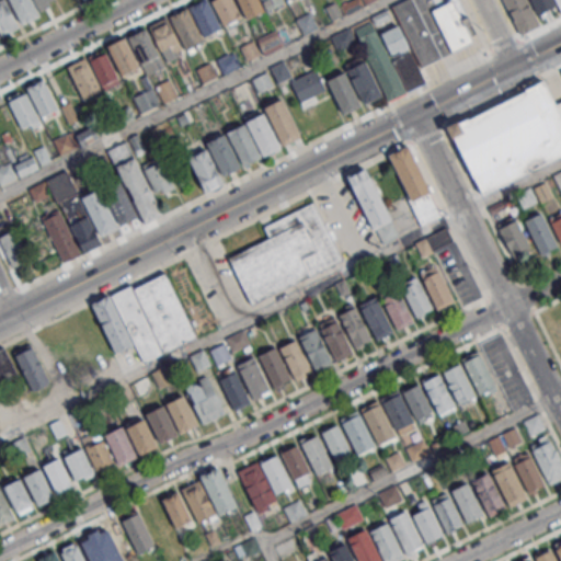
[(0,0),(0,36),(18,29),(4,0),(0,0)]
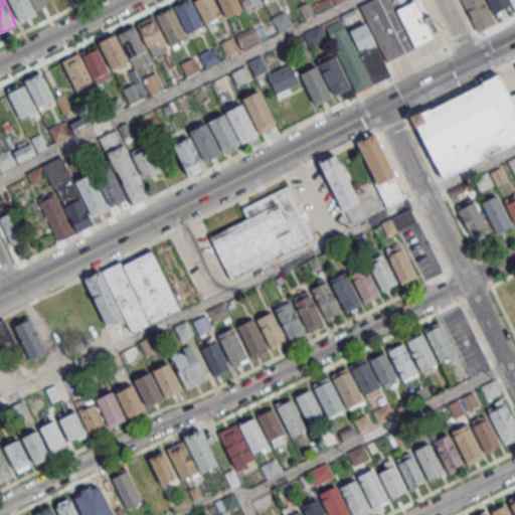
[(9,0),(29,0),(38,17),(22,25),(9,0)]
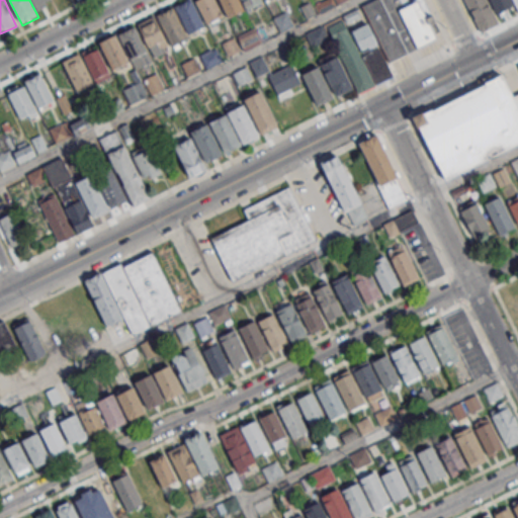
[(193,0),(99,38),(111,69),(132,61),(135,68),(153,61),(152,57),(171,50),(169,46),(188,38),(186,34),(206,26),(205,24),(223,17),(216,0),(193,0)]
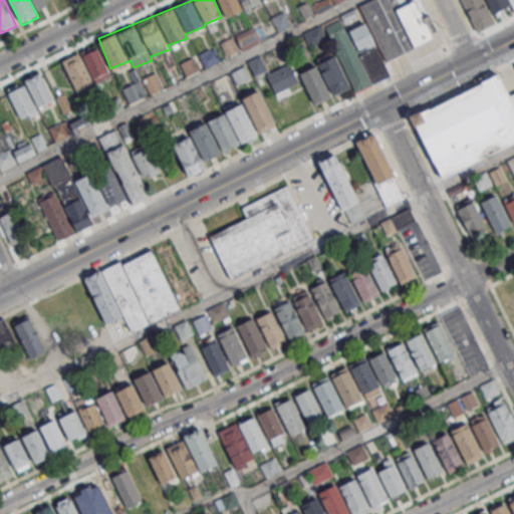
[(218,0),(226,17),(262,1),(261,0),(218,0)]
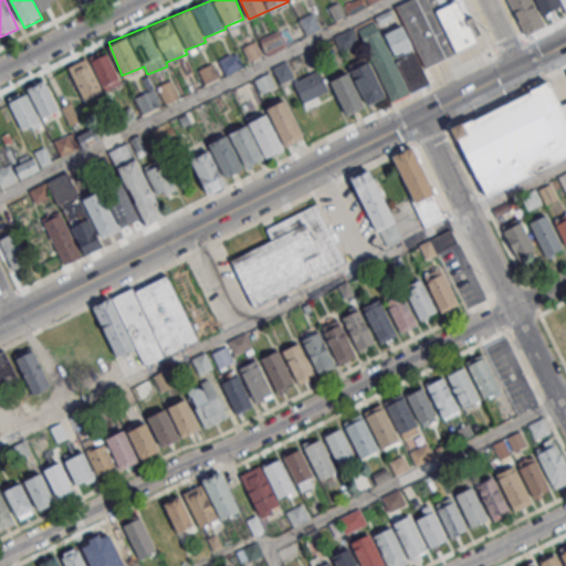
[(395,6),(405,0),(463,0),(480,32),(474,35),(478,41),(426,67),(395,6)]
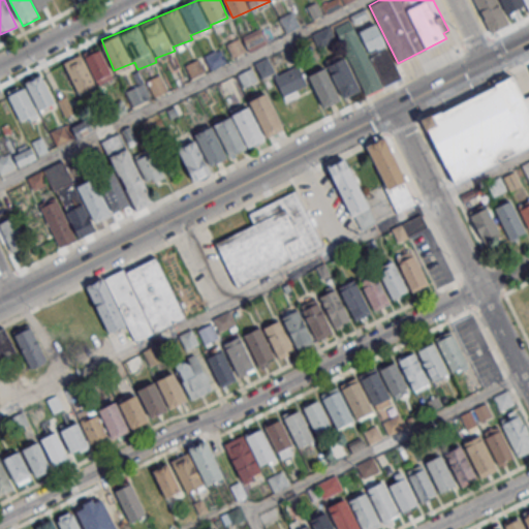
[(473,0),(496,0),(509,24),(491,33),(473,0)]
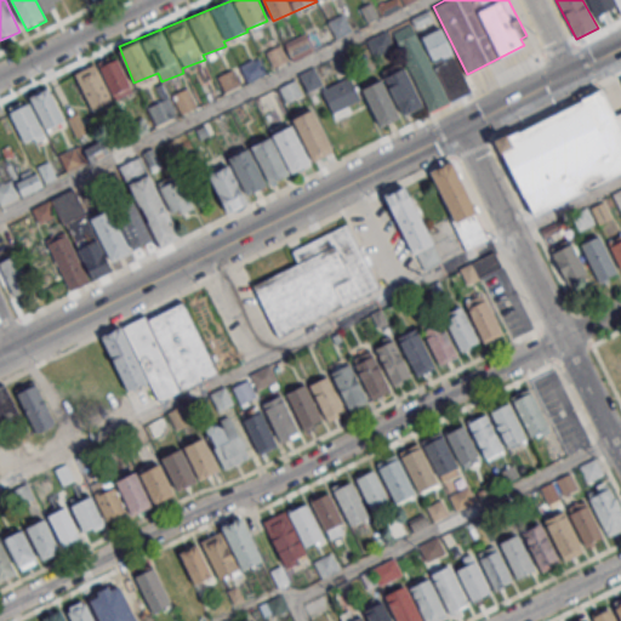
[(588,0),(597,16),(615,6),(611,0),(588,0)]
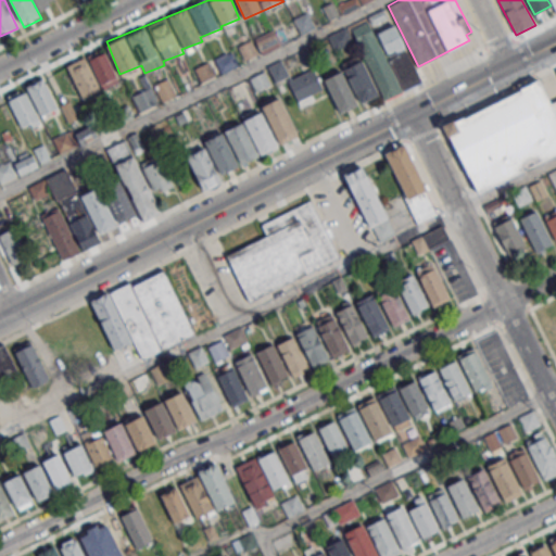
[(323,7),(329,19),(339,14),(332,2),(323,7)]
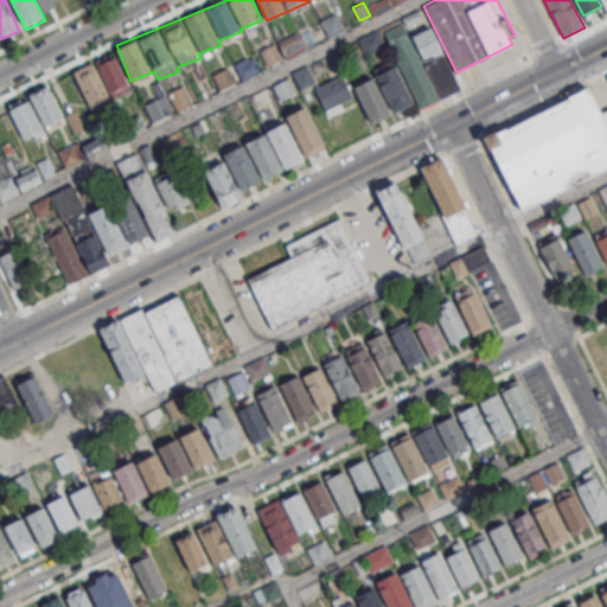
[(403,17),(408,26),(423,18),(419,8),(403,17)]
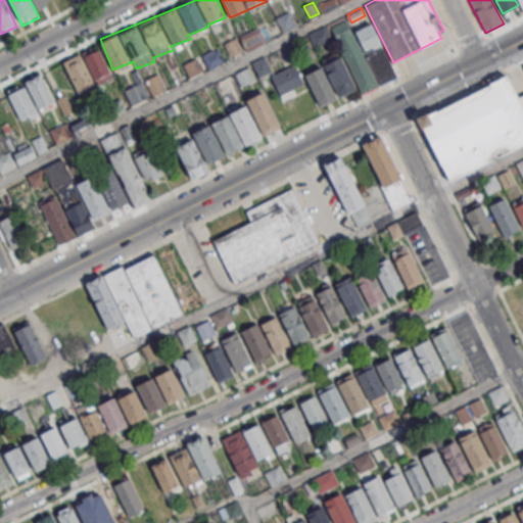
[(296,25),(288,10),(276,18),(284,32),(296,25)]
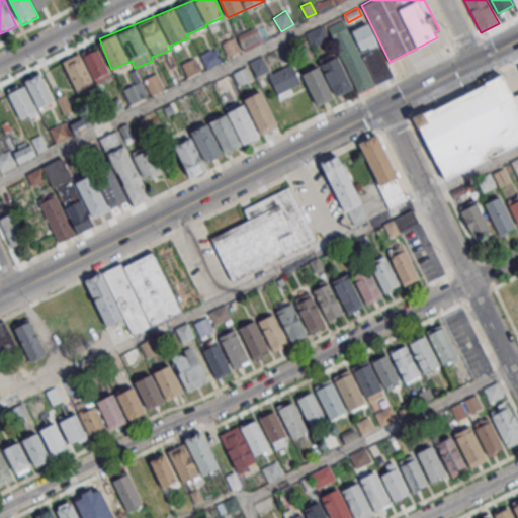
[(326,25),(339,51),(355,42),(342,17),(326,25)]
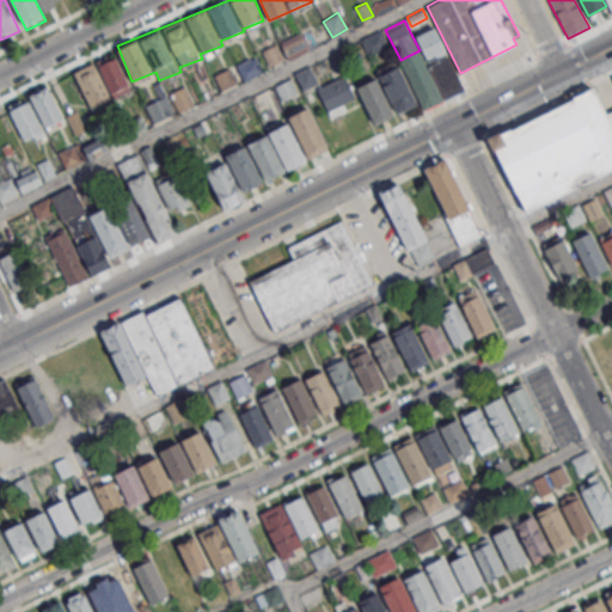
[(415,36),(428,61),(446,53),(434,26),(415,36)]
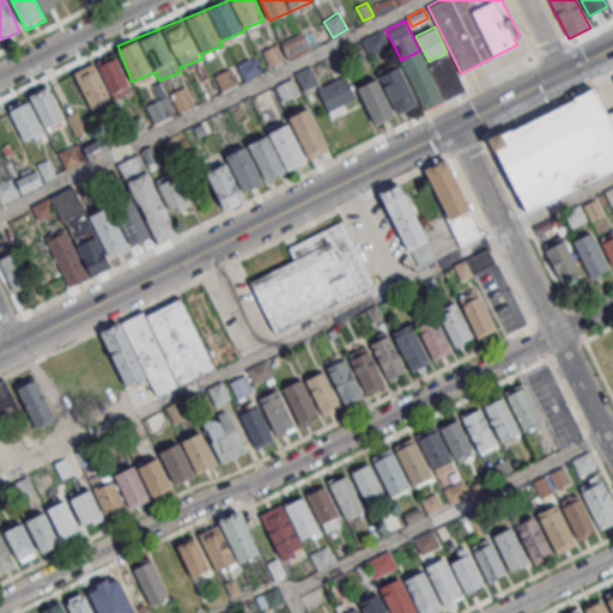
[(362,40),(370,56),(389,47),(381,30),(362,40)]
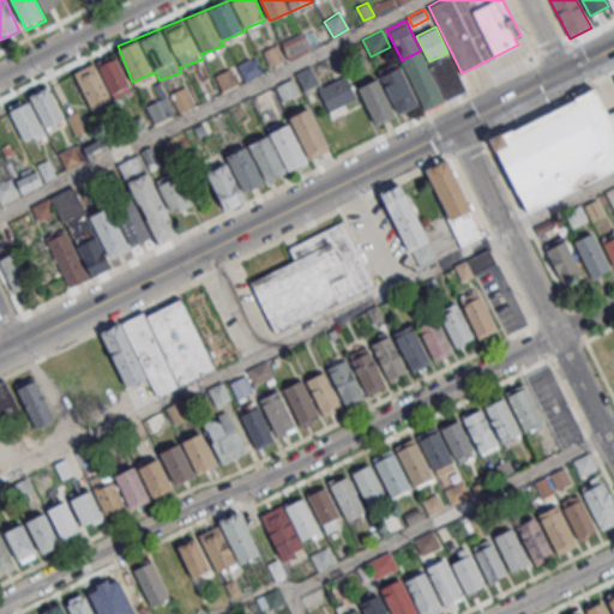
[(110,98),(131,91),(118,54),(95,62),(95,64),(74,72),(88,108),(110,100),(110,98)]
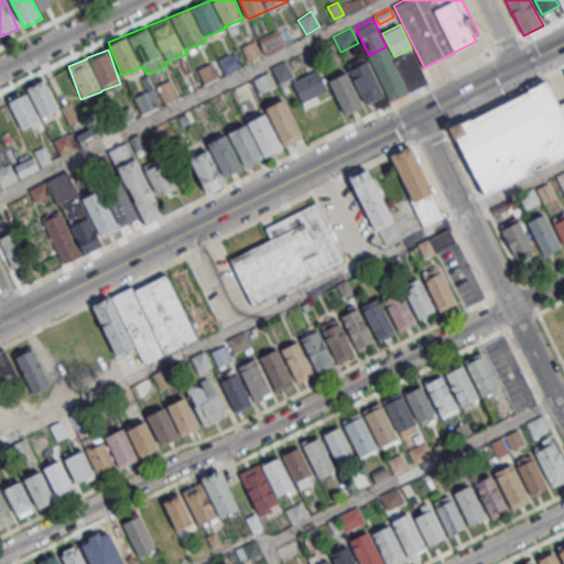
[(394,60),(410,90),(427,82),(413,51),(394,60)]
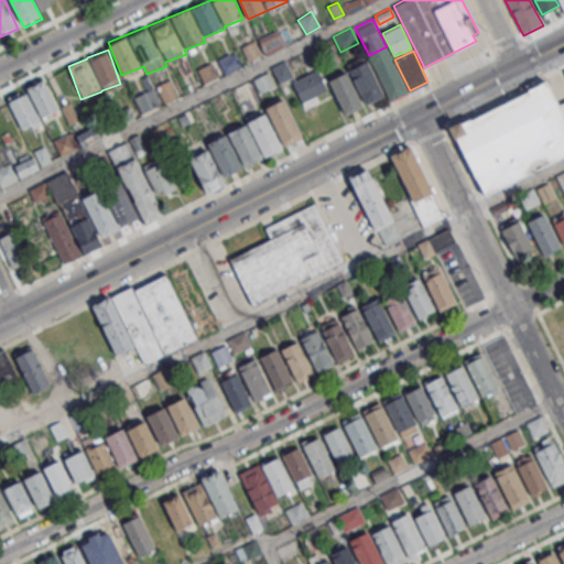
[(370,63),(389,100),(409,91),(389,53),(370,63)]
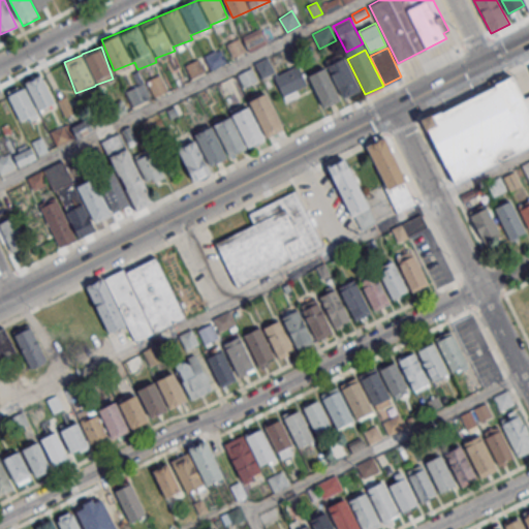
[(254,63),(261,79),(276,71),(267,56),(254,63)]
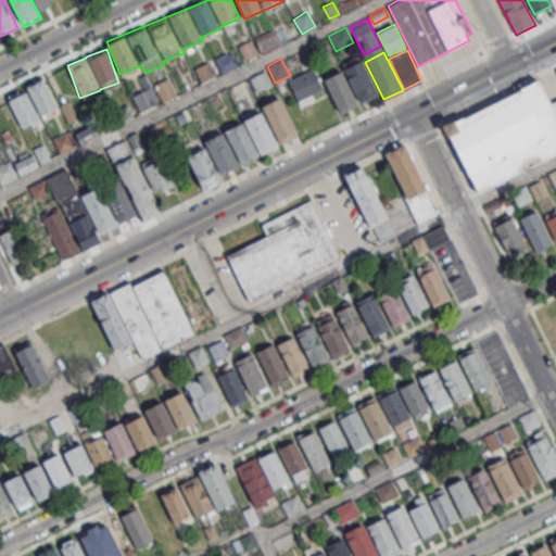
[(343,68),(361,102),(378,93),(362,60),(343,68)]
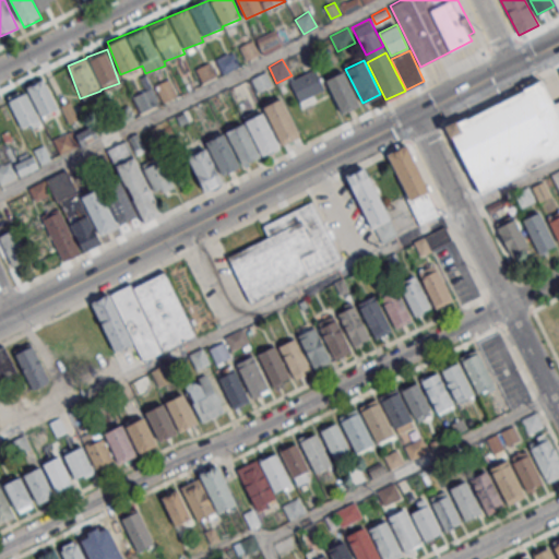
[(288,81),(301,106),(326,94),(313,69),(288,81)]
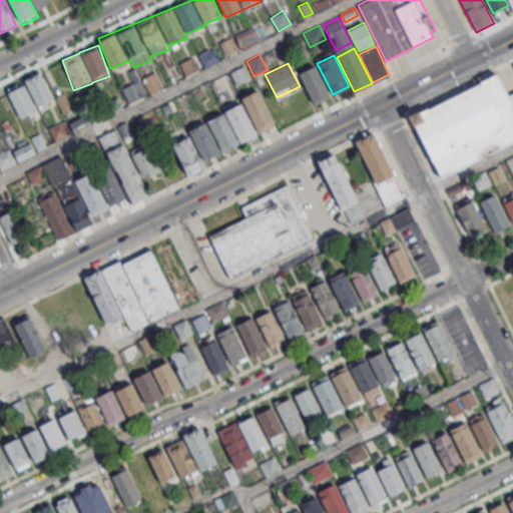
[(229,72),(242,65),(249,78),(236,85),(229,72)]
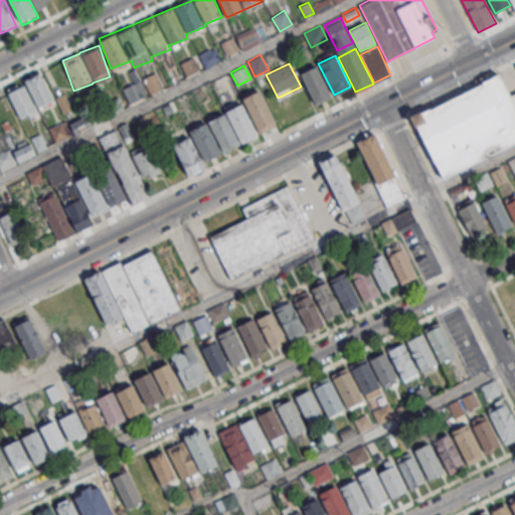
[(300,73),(316,105),(332,97),(316,65),(300,73)]
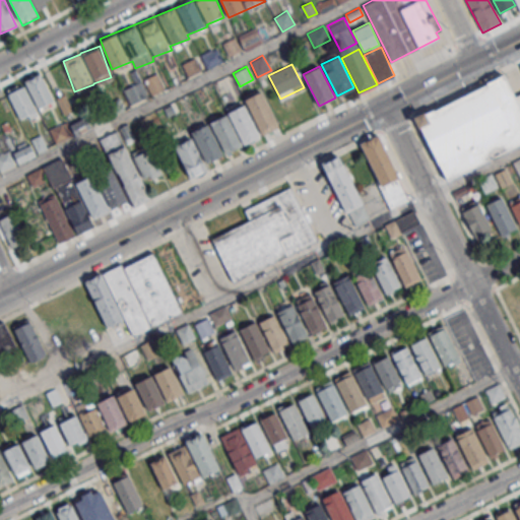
[(24,80),(38,109),(54,101),(41,72),(24,80)]
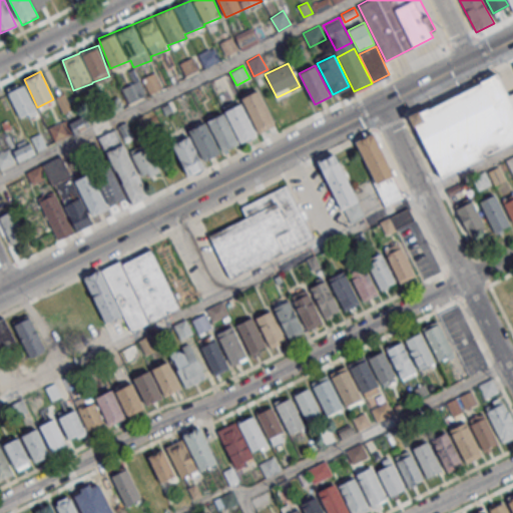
[(414,124),(440,176),(512,139),(512,88),(508,91),(498,71),(418,110),(423,120),(414,124)]
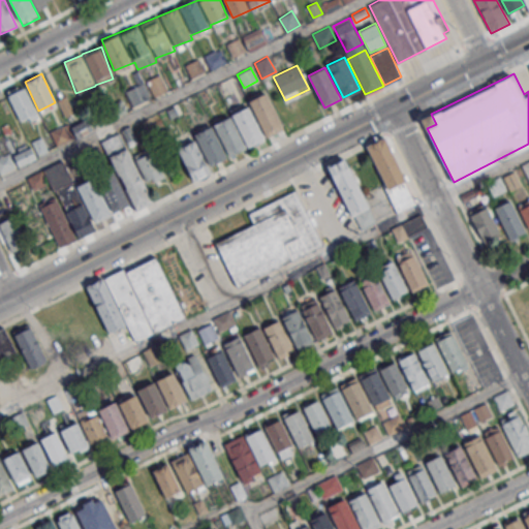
[(155,96),(167,89),(159,75),(148,83),(155,96)]
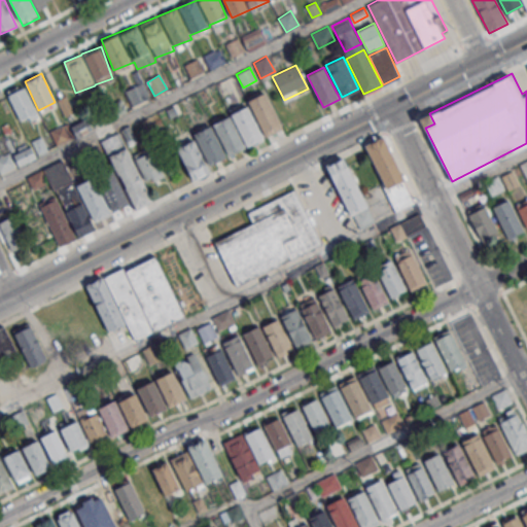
[(126,91),(132,105),(150,98),(144,82),(126,91)]
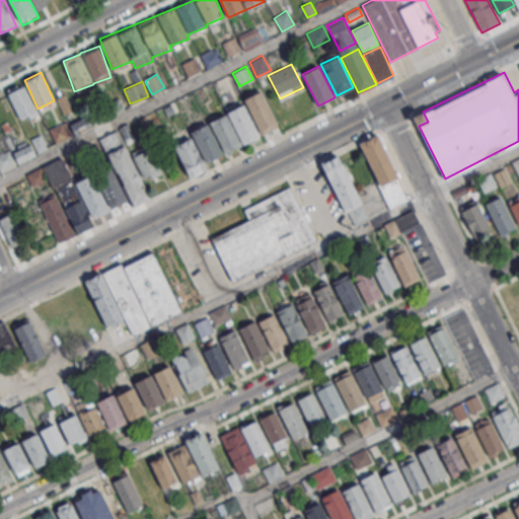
[(7,89),(17,121),(35,116),(24,83),(7,89)]
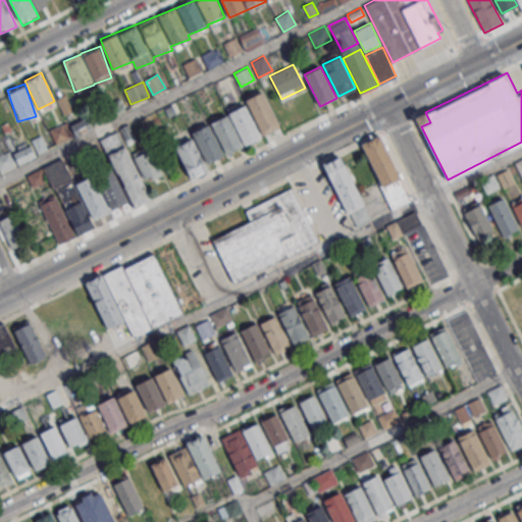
[(245,100),(263,134),(279,125),(261,92),(245,100)]
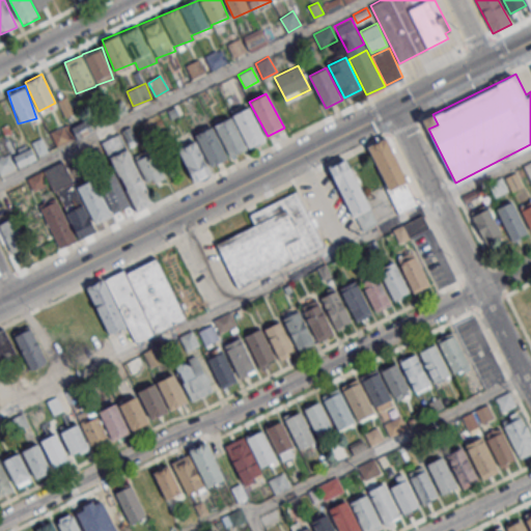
[(233,115),(250,146),(266,138),(250,107),(233,115)]
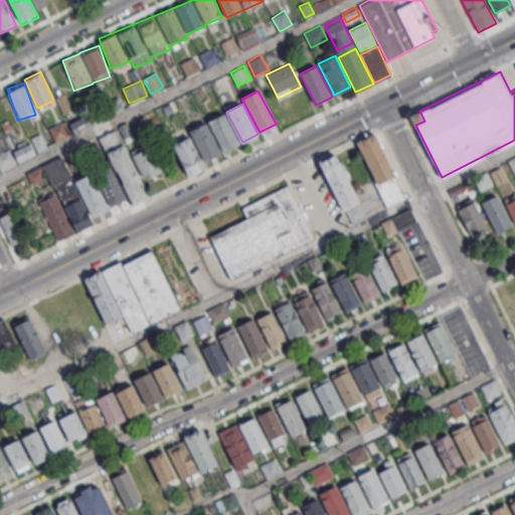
[(207,121),(223,152),(239,143),(223,113),(207,121)]
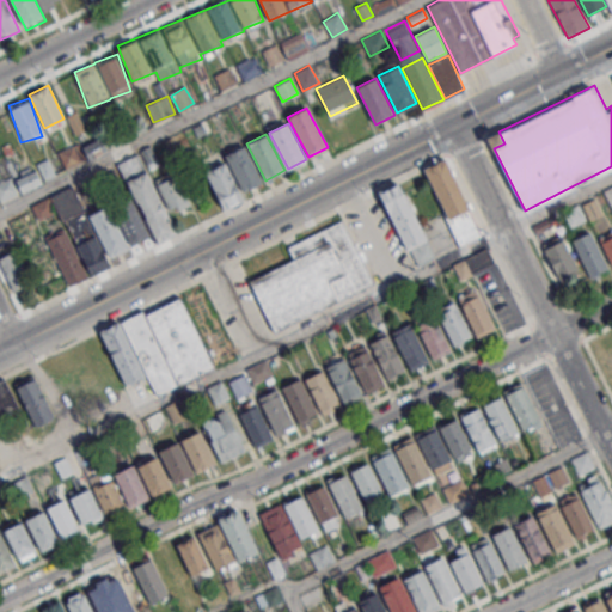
[(59,154),(65,169),(108,151),(102,136),(59,154)]
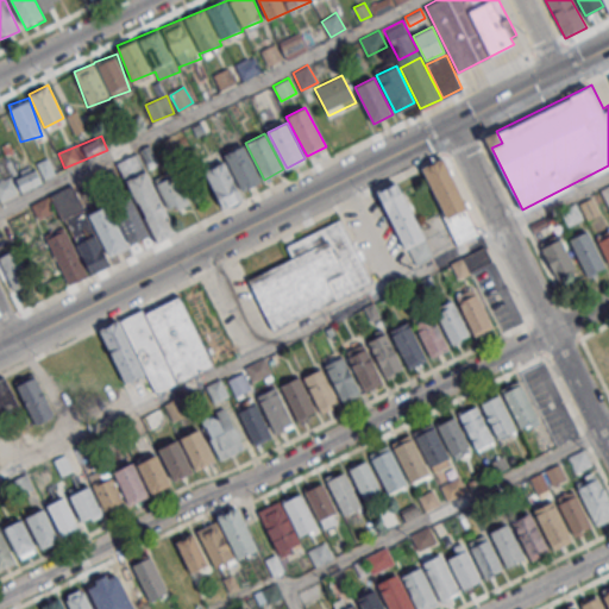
[(224,155),(243,190),(262,181),(243,144),(224,155)]
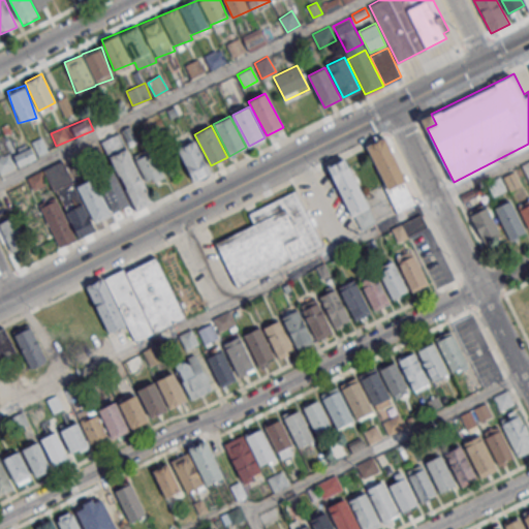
[(396,212),(415,203),(384,136),(365,146),(396,212)]
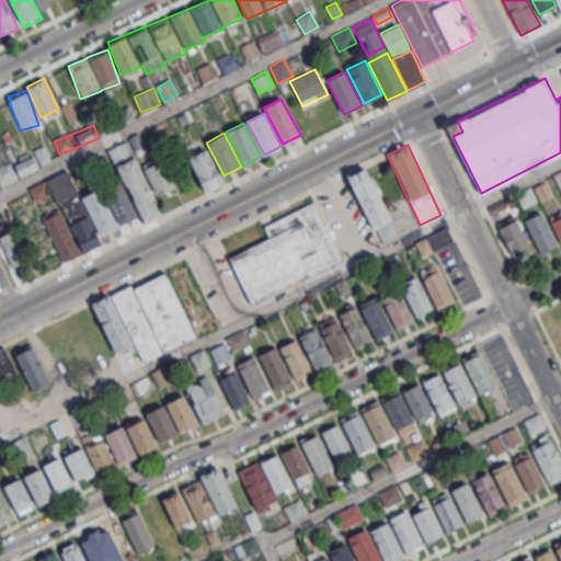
[(20,178),(50,161),(44,148),(13,163),(20,178)]
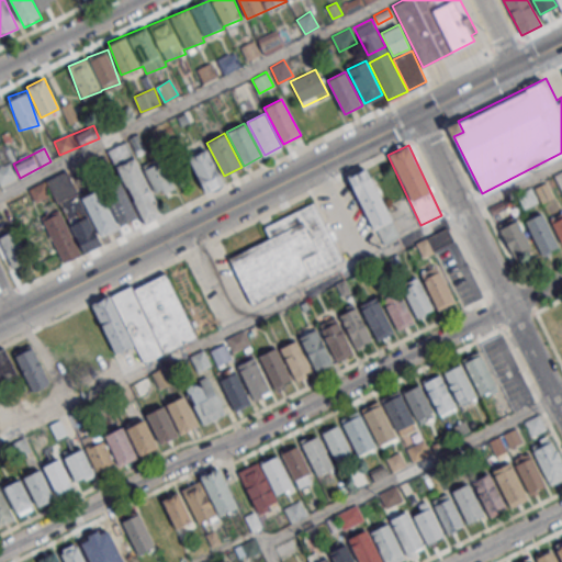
[(206,148),(189,158),(205,192),(224,183),(206,148)]
